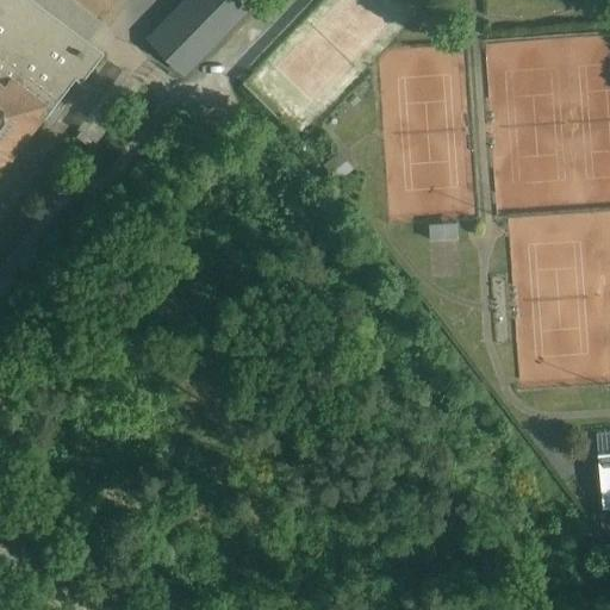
[(105,54),(33,0),(32,0),(4,38),(0,35),(0,83),(44,117),(47,119),(76,79),(82,83),(105,54)]
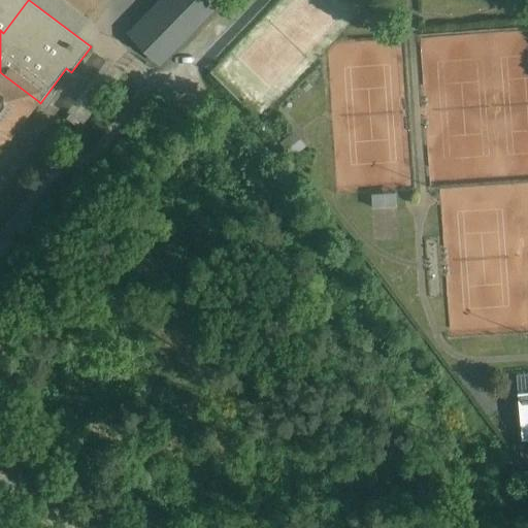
[(0,0),(0,152),(1,150),(0,149),(0,147),(8,137),(9,138),(38,101),(0,72),(0,30),(3,33),(28,0),(0,0)]
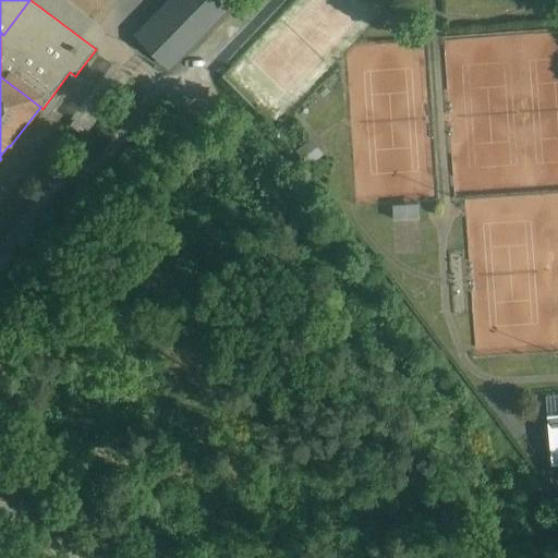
[(219,0),(171,0),(137,35),(170,67),(228,8),(219,0)]
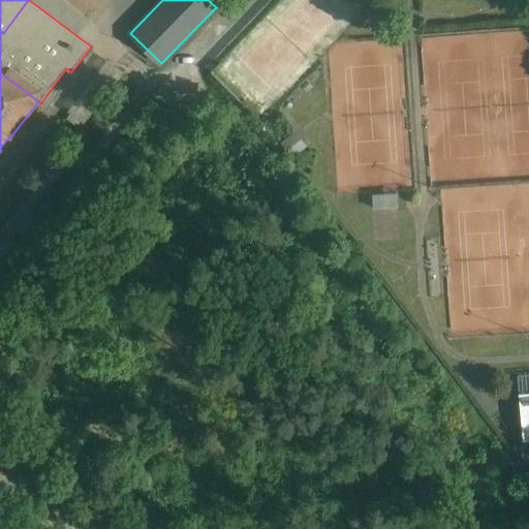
[(376,193),(377,207),(402,205),(401,191),(376,193)]
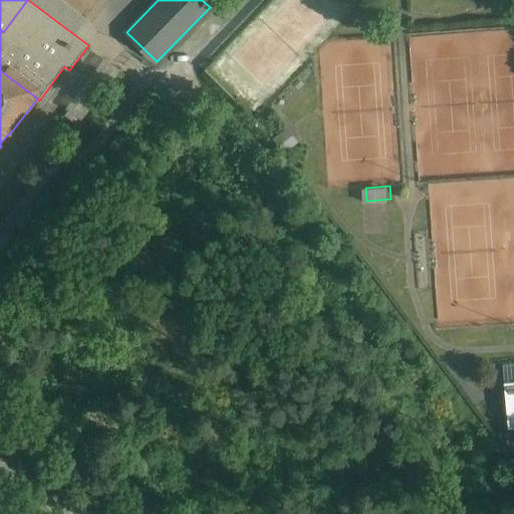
[(513,380),(504,381),(508,428),(513,427),(513,380)]
